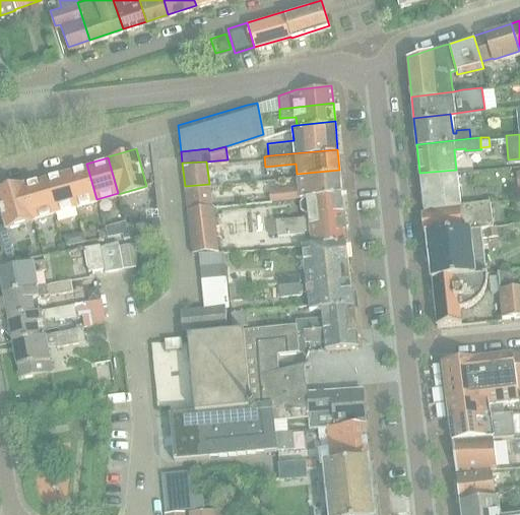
[(96,199),(86,164),(66,170),(76,205),(96,199)]
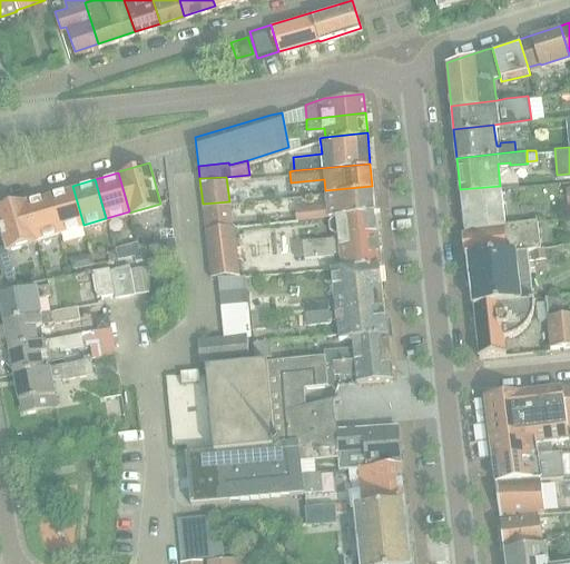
[(84,225),(72,186),(49,193),(60,231),(84,225)]
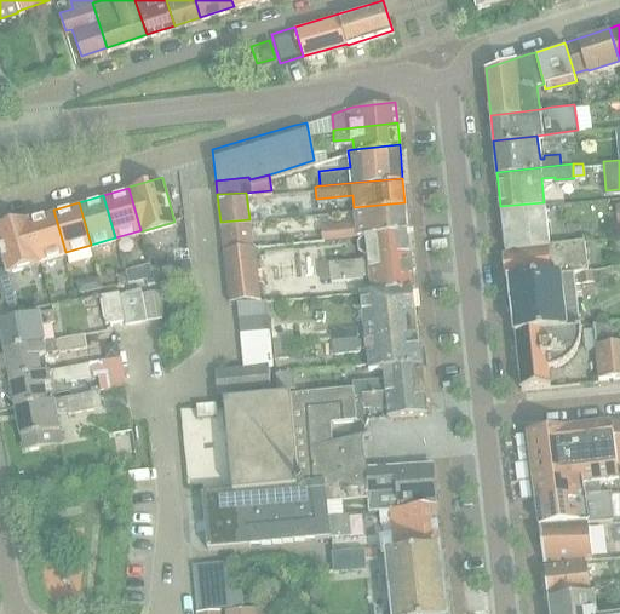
[(322,236),(365,233),(407,228),(405,202),(354,207),(355,221),(321,223),(322,236)]
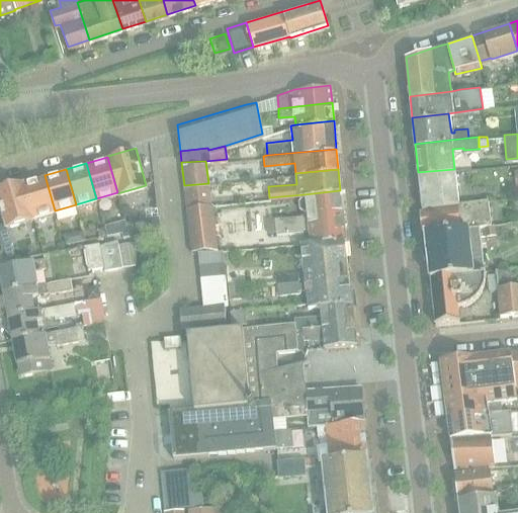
[(458,202),(457,201),(454,169),(418,172),(422,206),(458,202)]
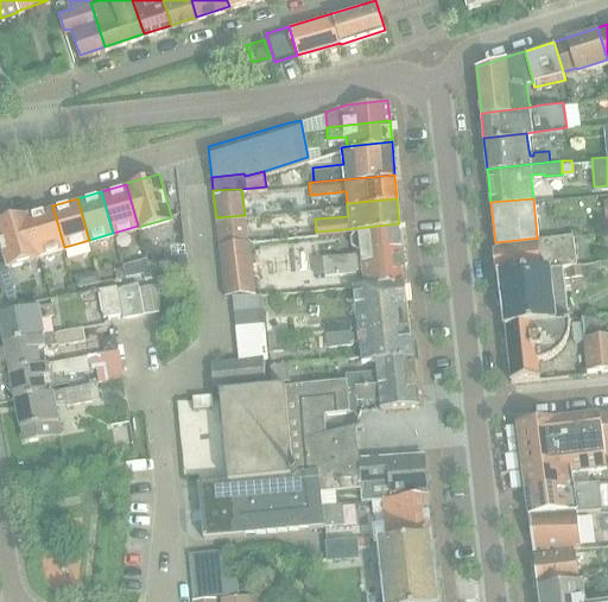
[(64,247),(52,206),(27,213),(39,254),(64,247)]
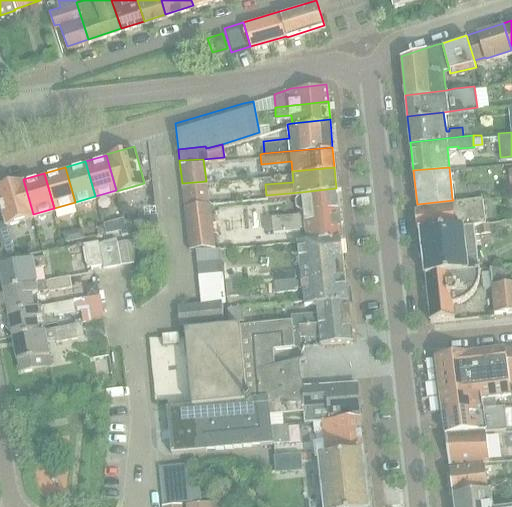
[(33,214),(23,179),(23,178),(0,184),(0,202),(6,222),(33,214)]
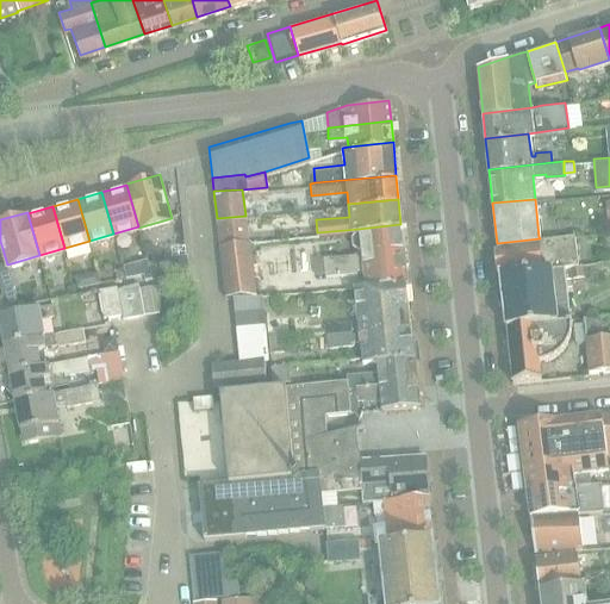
[(219,242),(248,238),(246,216),(217,218),(219,242)]
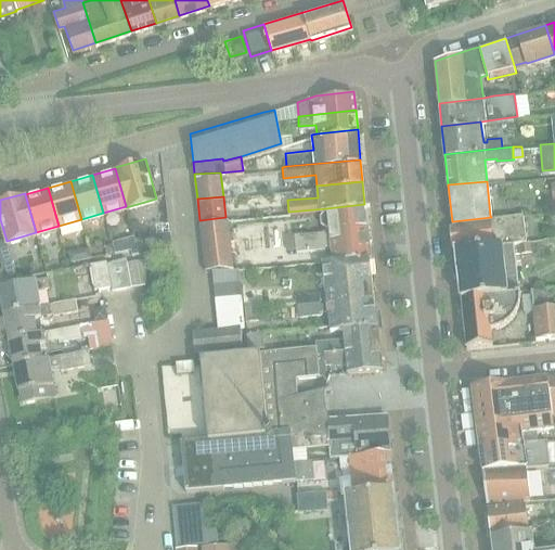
[(332,258),(370,255),(364,204),(326,208),(326,209),(324,209),(321,215),(321,220),(325,222),(328,222),(328,225),(324,225),(321,229),(293,231),(295,248),(324,246),(324,243),(330,243),(332,258)]
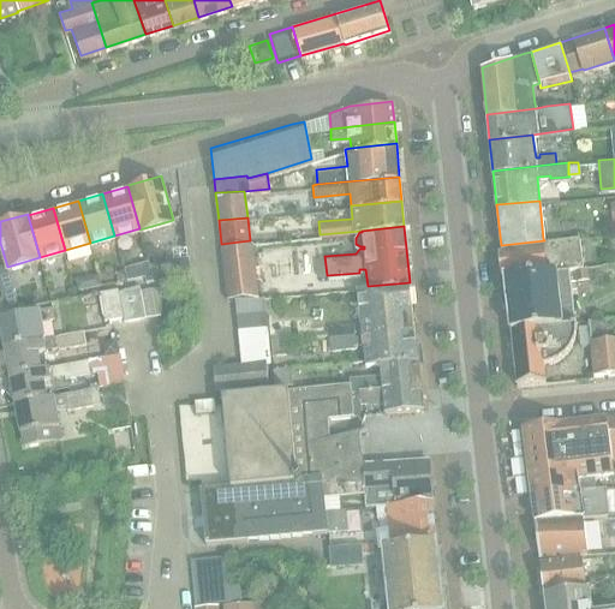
[(567,266),(581,264),(579,236),(543,239),(544,240),(501,245),(505,273),(567,266)]
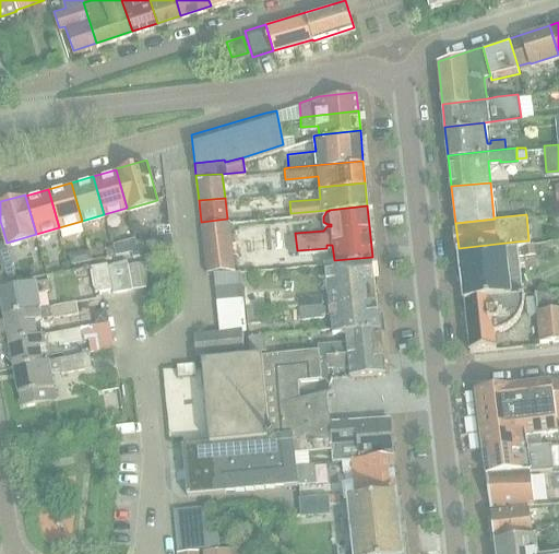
[(154,219),(157,248),(173,246),(169,219),(154,219)]
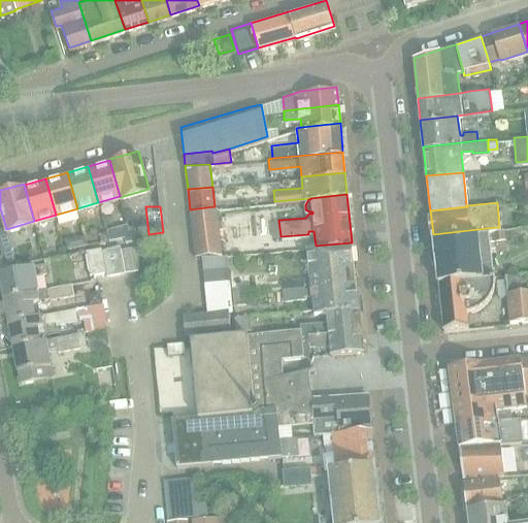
[(195,255),(201,255),(221,254),(216,206),(215,206),(190,209),(195,255)]
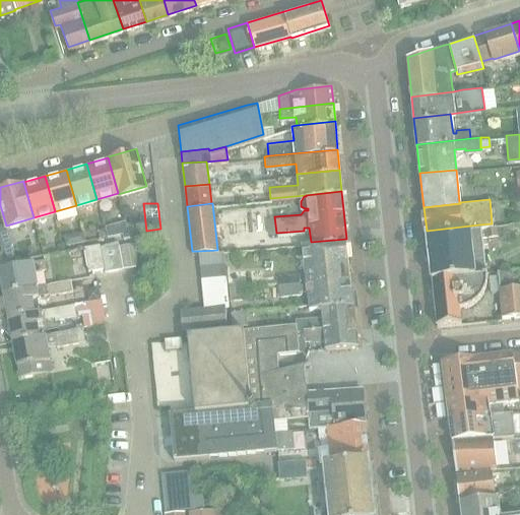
[(84,235),(98,232),(94,220),(82,224),(84,235)]
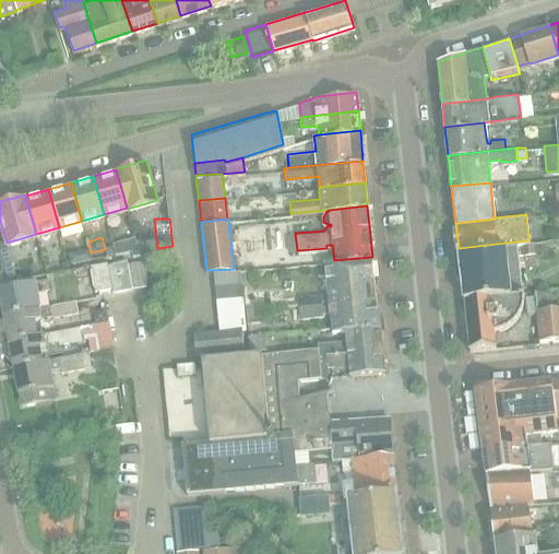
[(116,250),(130,247),(127,237),(114,242),(116,250)]
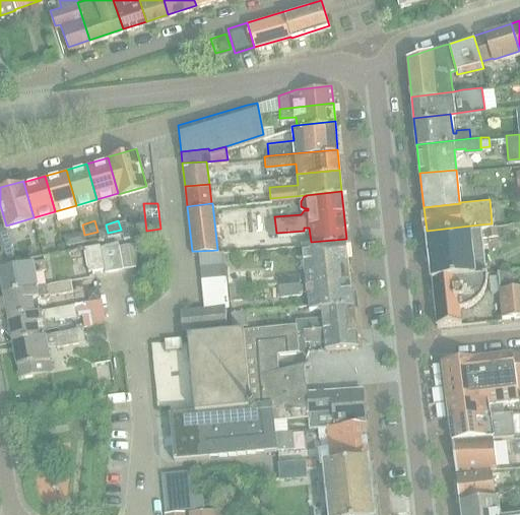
[(498,233),(496,223),(484,226),(486,235),(498,233)]
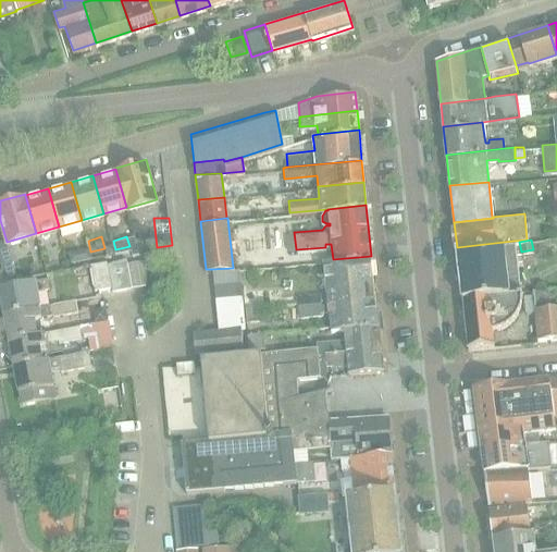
[(520,289),(514,241),(457,247),(462,297),(508,292),(508,291),(520,289)]
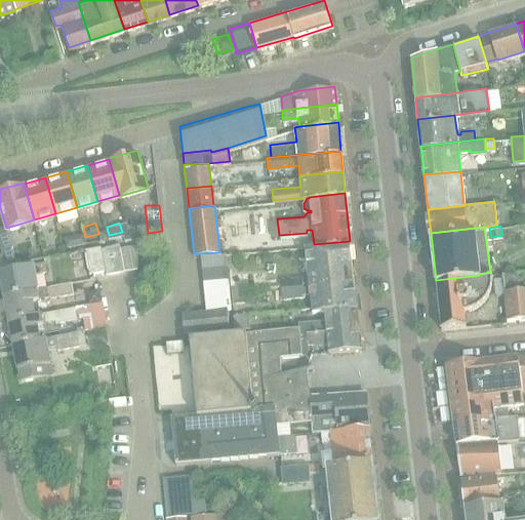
[(63,234),(66,244),(86,240),(83,229),(63,234)]
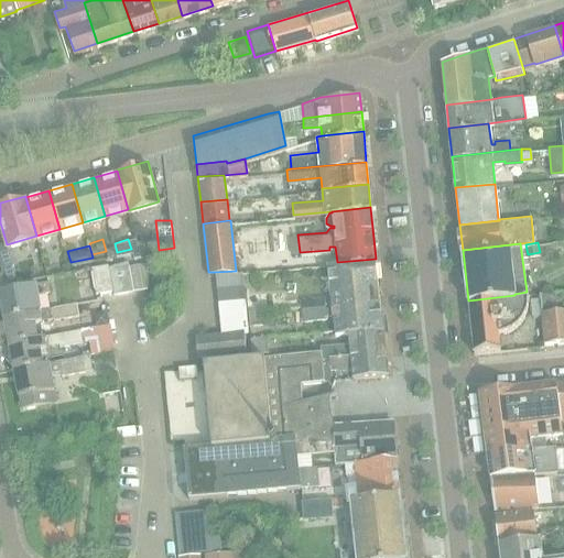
[(42,258),(24,263),(28,277),(46,272),(46,271),(42,258)]
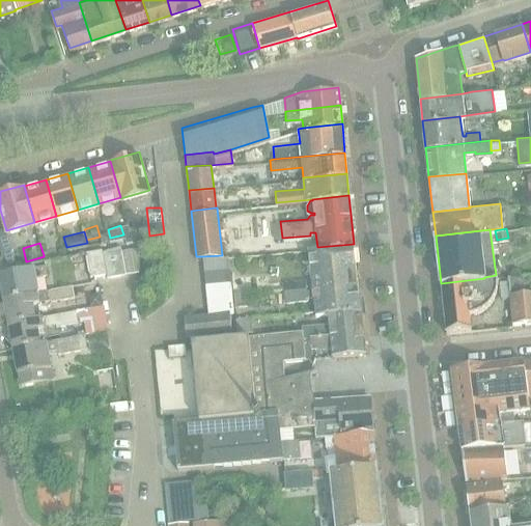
[(139,244),(120,245),(126,272),(139,270),(139,244)]
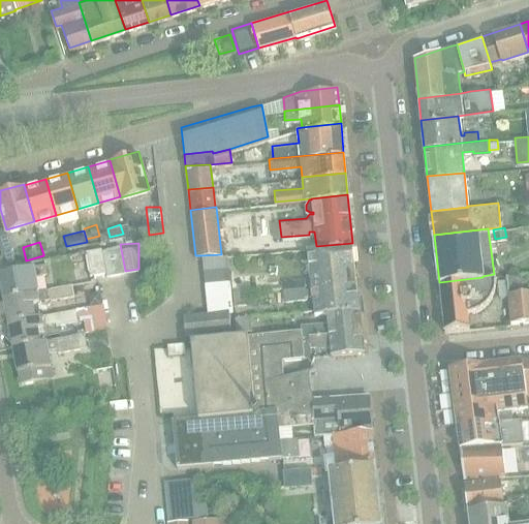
[(311,286),(356,282),(352,243),(316,246),(307,247),(311,286)]
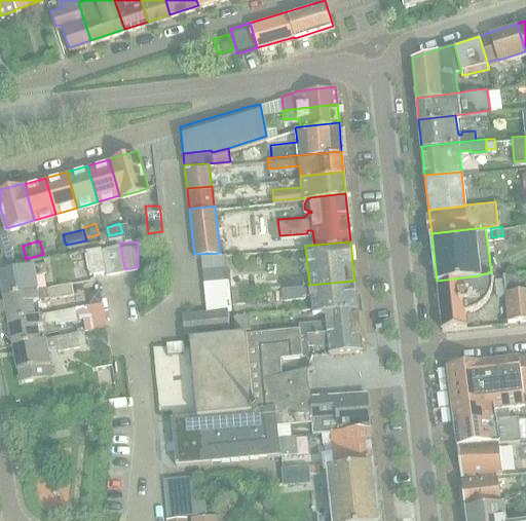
[(89,272),(106,269),(106,272),(124,269),(119,243),(102,249),(101,245),(84,248),(89,272)]
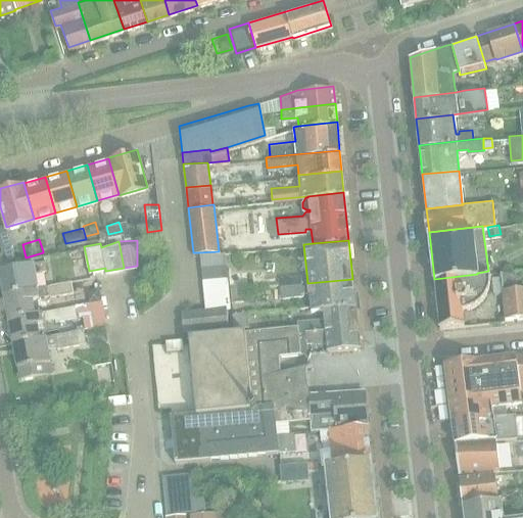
[(13,248),(0,250),(0,253),(2,263),(15,261),(13,248)]
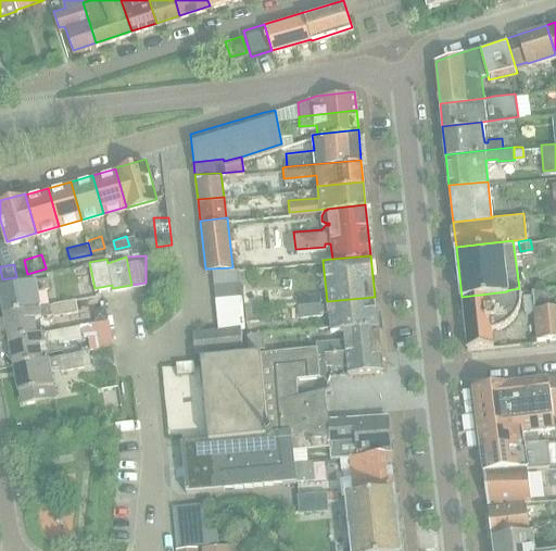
[(213,280),(239,278),(238,266),(232,267),(212,268),(213,280)]
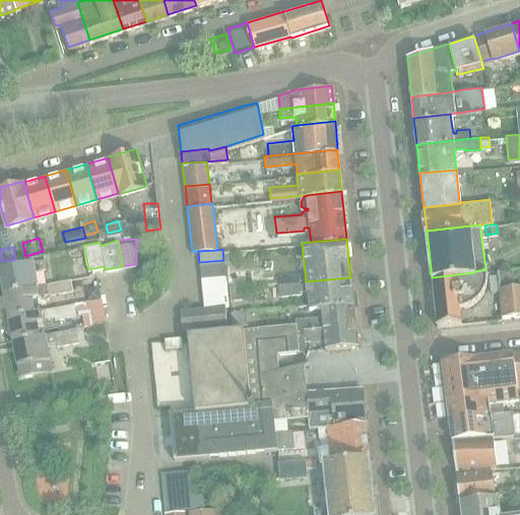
[(0,272),(3,291),(37,283),(35,269),(45,267),(43,257),(0,264),(0,272)]
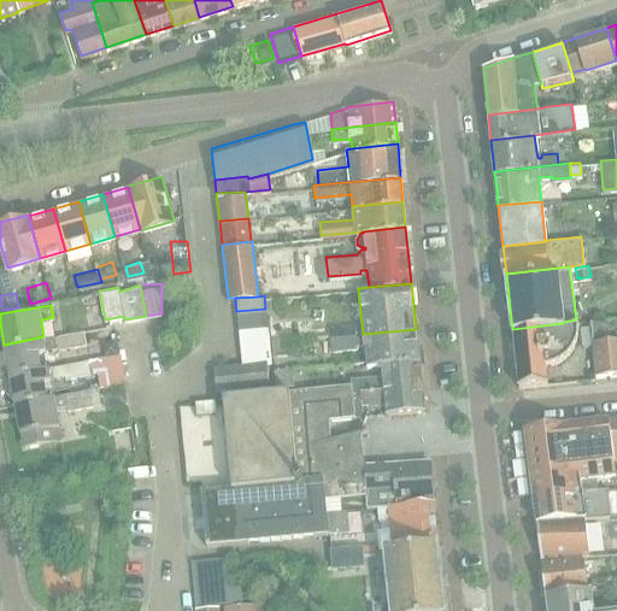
[(238,327),(266,324),(265,309),(236,311),(238,327)]
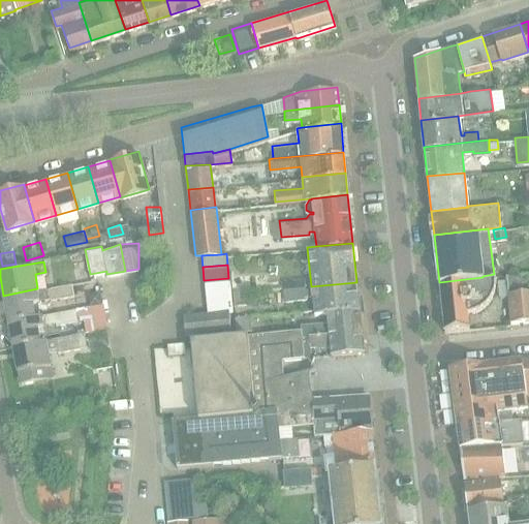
[(528,288),(524,289),(522,272),(504,273),(509,321),(528,318),(528,288)]
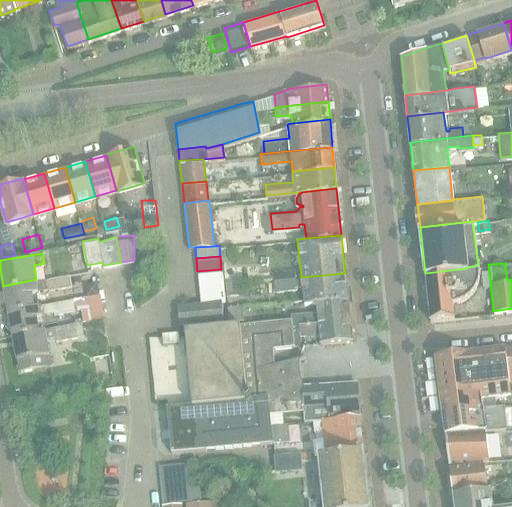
[(477,279),(479,271),(478,265),(467,267),(467,268),(425,273),(430,319),(453,317),(451,302),(464,296),(467,294),(468,293),(469,292),(471,290),(473,288),(474,286),(475,285),(476,282),(477,279)]
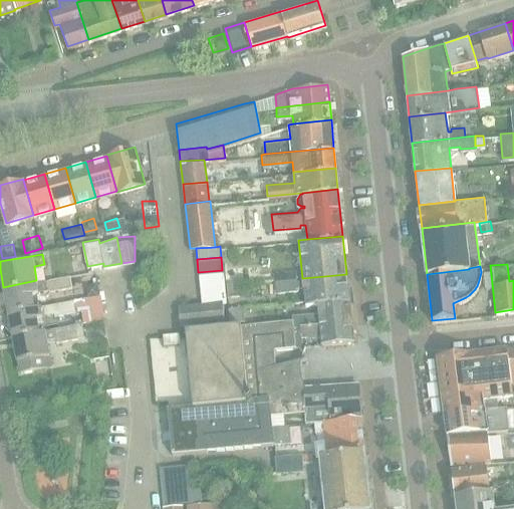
[(295,269),(275,271),(276,278),(276,279),(296,277),(295,275),(295,269)]
